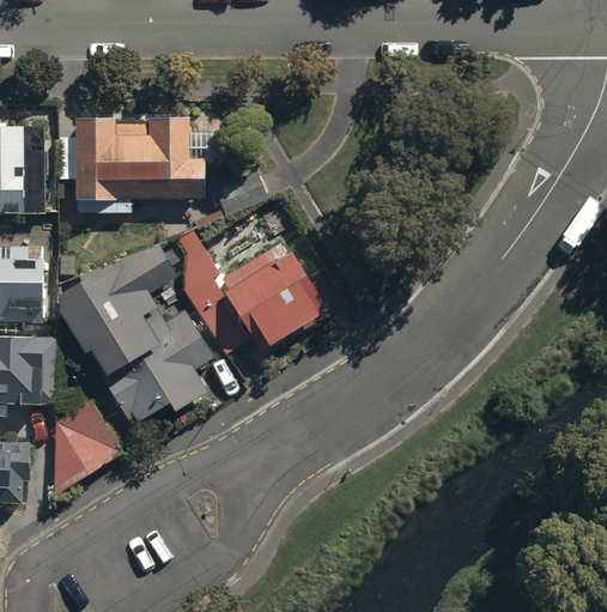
[(131,213),(131,195),(205,195),(205,155),(188,156),(188,114),(147,115),(147,123),(115,125),(115,117),(72,119),(72,138),(56,138),(58,179),(74,179),(74,213),(131,213)]
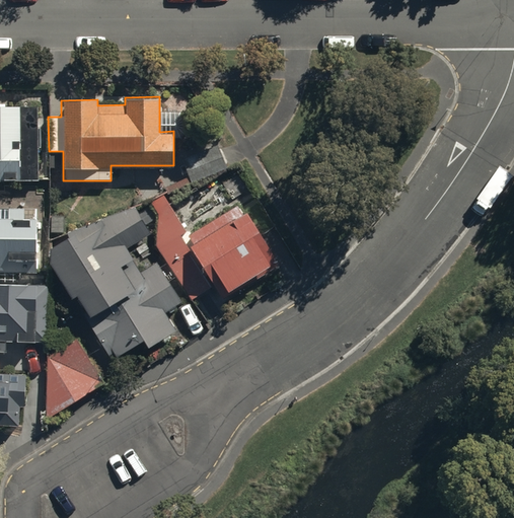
[(0,179),(35,179),(34,106),(0,106),(0,179)]
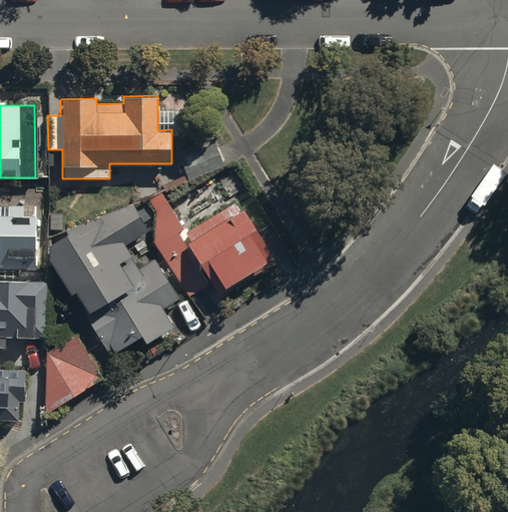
[(212,144),(178,158),(187,180),(221,165),(212,144)]
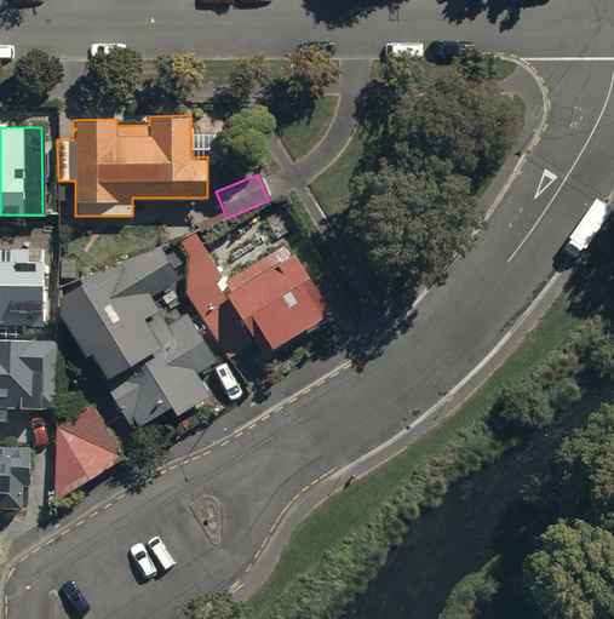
[(187,291),(193,302),(216,287),(222,284),(190,230),(187,291)]
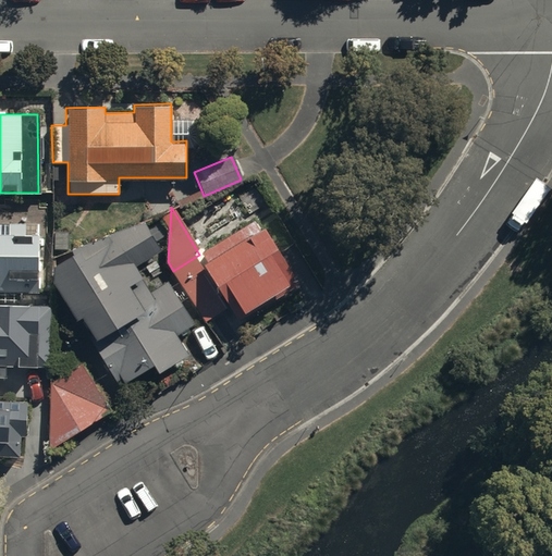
[(260,213),(199,250),(240,316),(301,280),(260,213)]
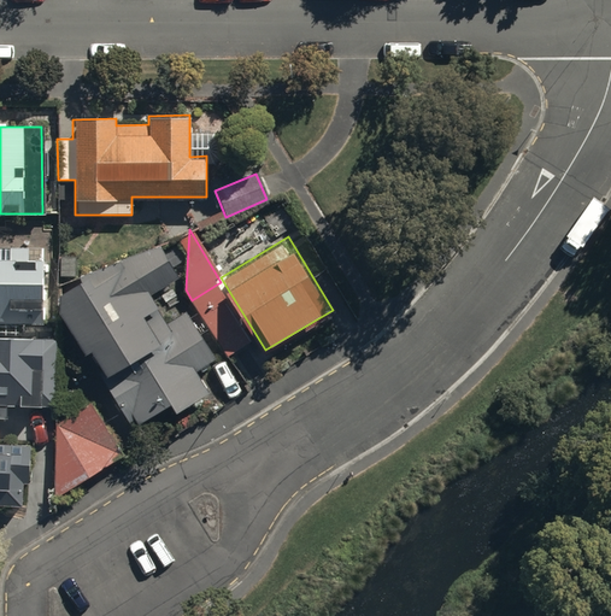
[(124,415),(130,410),(137,422),(171,399),(177,409),(209,388),(197,369),(215,358),(186,312),(166,324),(146,292),(178,274),(159,244),(59,285),(60,312),(84,350),(89,345),(103,364),(95,368),(124,415)]
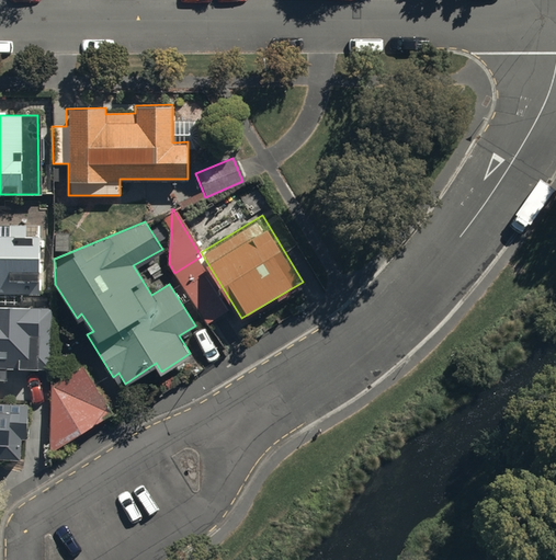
[(0,292),(37,293),(38,225),(0,225),(0,292)]
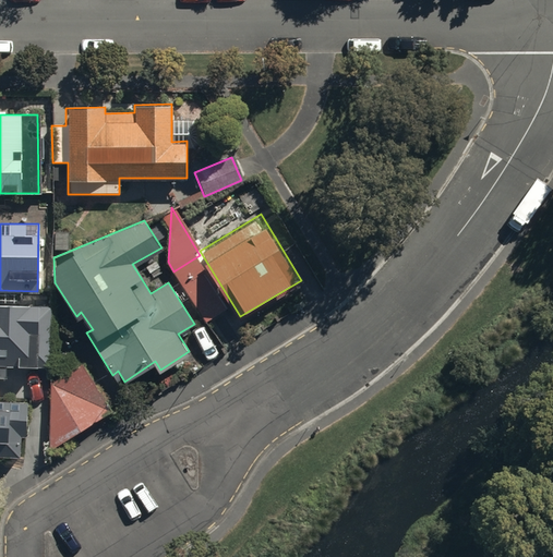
[(194,258),(173,271),(206,323),(227,310),(194,258)]
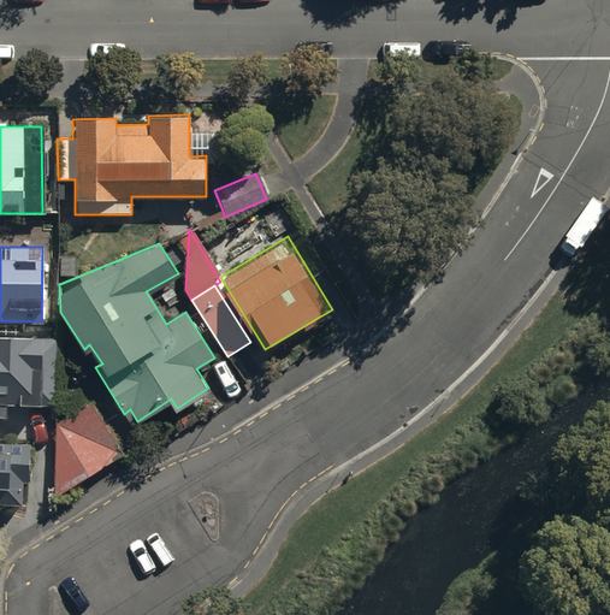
[(0,415),(1,415),(1,406),(54,407),(55,342),(42,342),(42,337),(0,336),(0,415)]
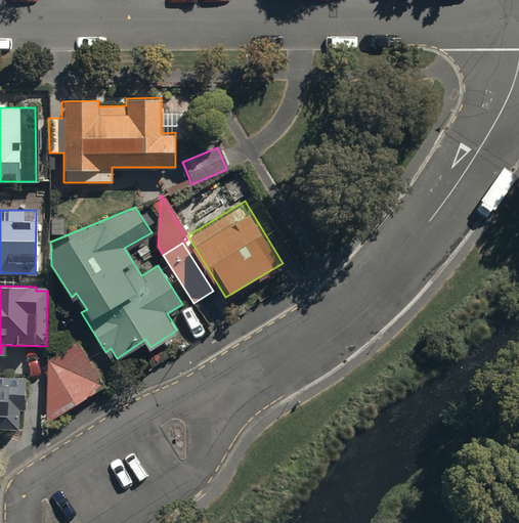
[(45,425),(103,389),(76,344),(46,362),(45,425)]
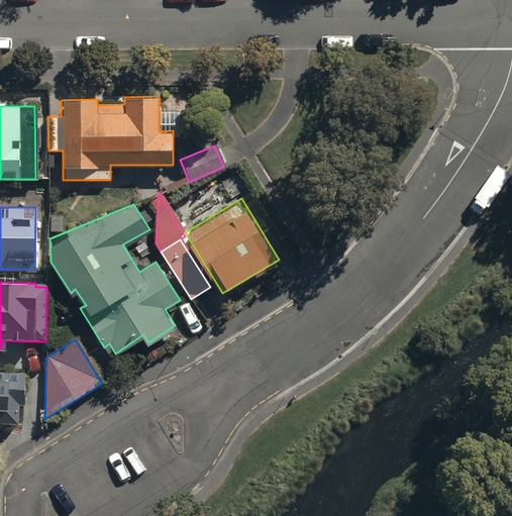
[(26,369),(0,367),(0,422),(19,423),(20,402),(25,402),(26,369)]
